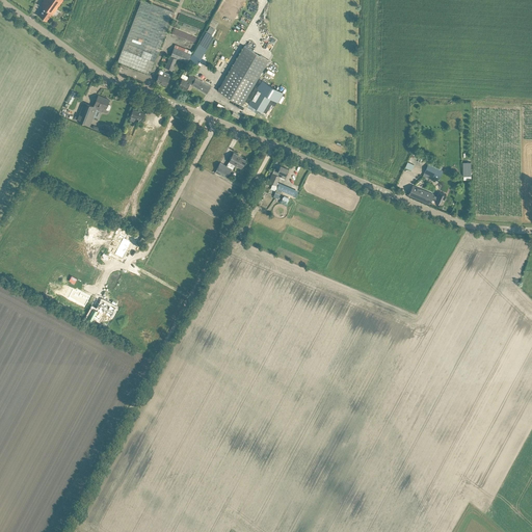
[(52,15),(55,10),(62,0),(43,0),(41,4),(45,7),(40,15),(47,21),(51,14),(52,15)]
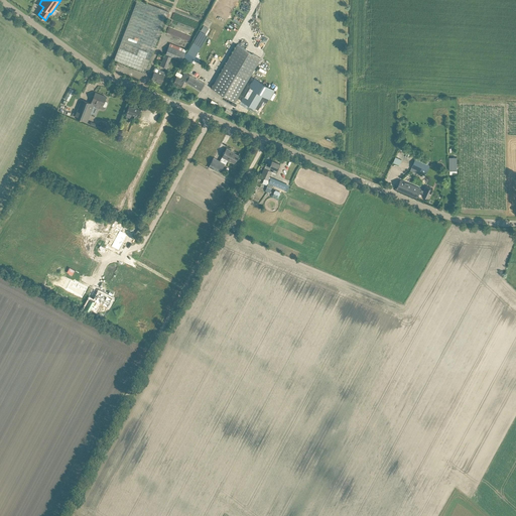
[(139,0),(136,0),(116,54),(114,59),(145,72),(168,11),(139,0)]
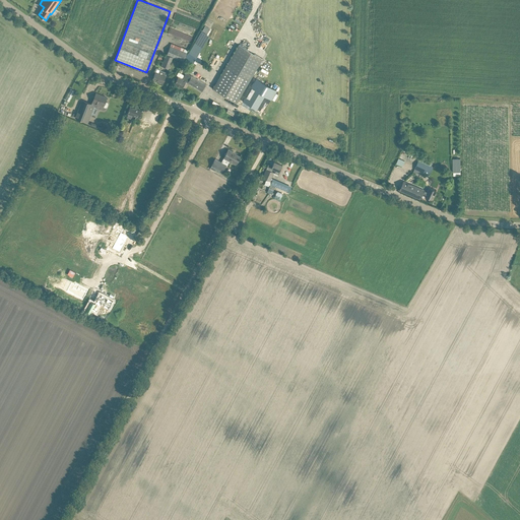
[(239,45),(213,88),(237,103),(262,58),(239,45)]
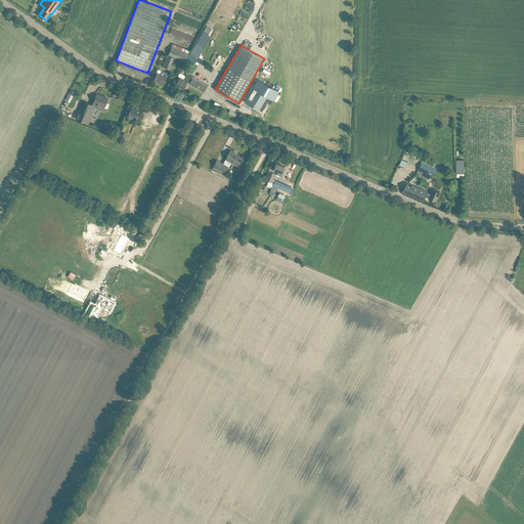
[(188,53),(171,46),(168,55),(174,57),(184,61),(188,53)]
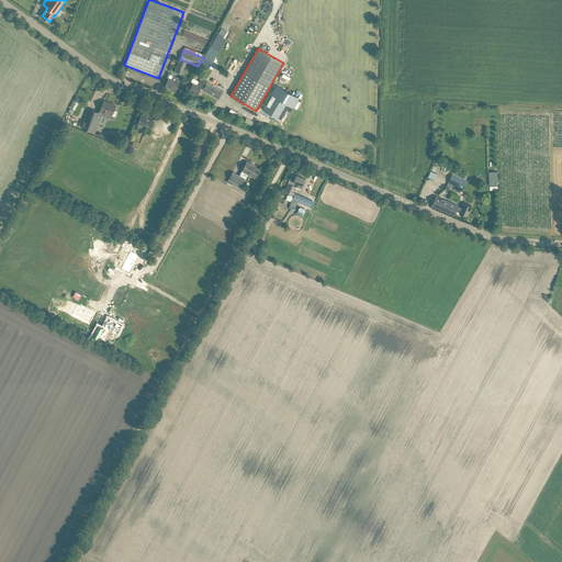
[(209,67),(213,68),(220,53),(216,52),(209,67)]
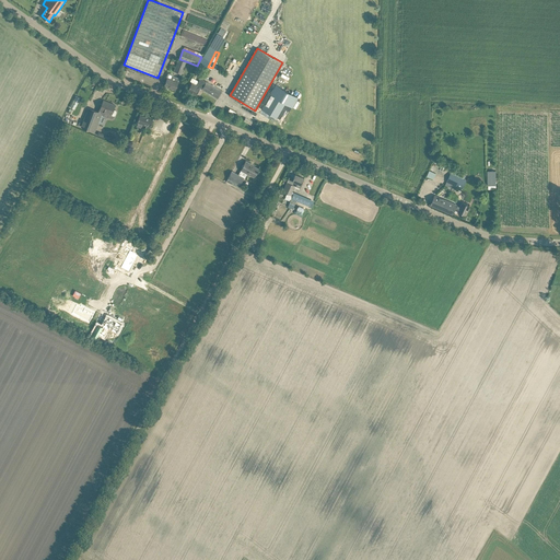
[(182,73),(186,61),(179,59),(178,59),(174,71),(182,73)]
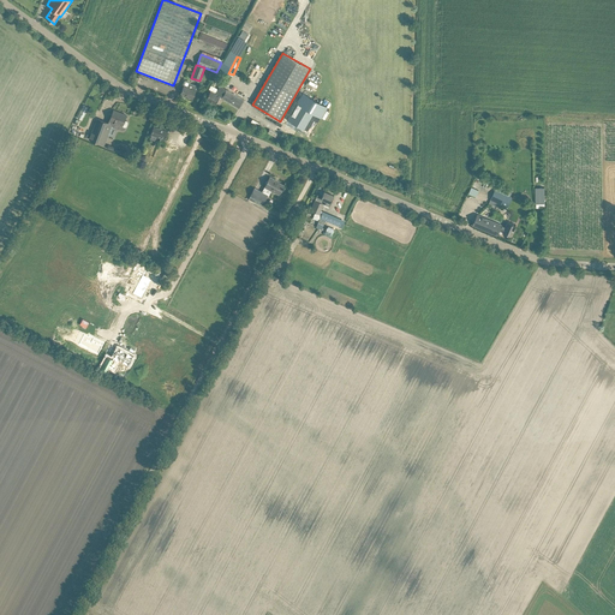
[(197,85),(191,83),(190,83),(190,82),(185,79),(184,81),(183,84),(184,85),(183,89),(181,88),(181,89),(181,90),(180,94),(187,96),(192,99),(197,85)]
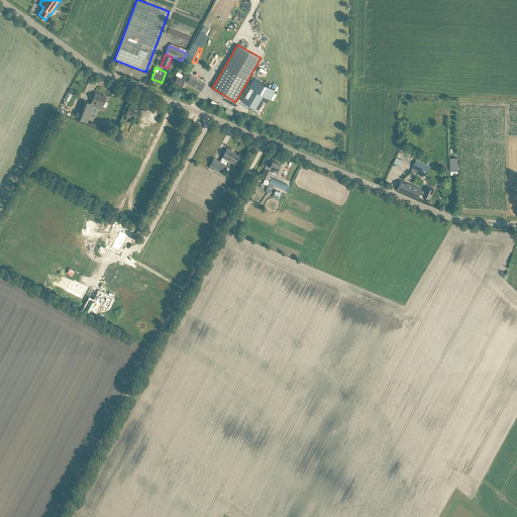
[(185,73),(182,79),(185,81),(187,82),(186,82),(201,91),(205,84),(185,73)]
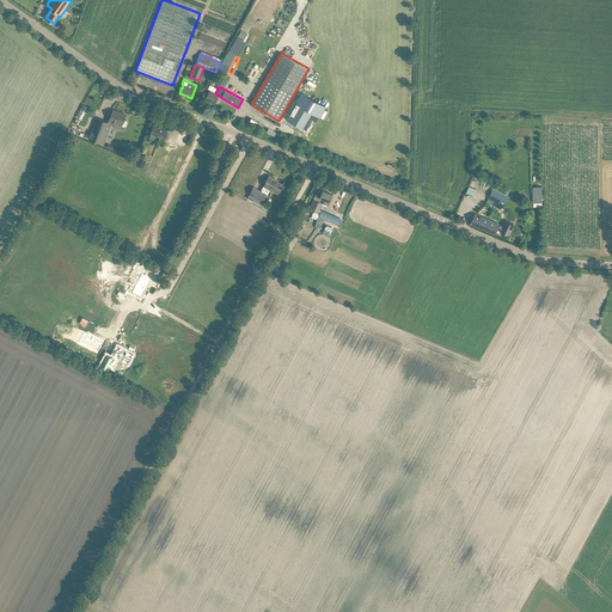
[(214,103),(219,96),(215,93),(209,90),(204,98),(214,103)]
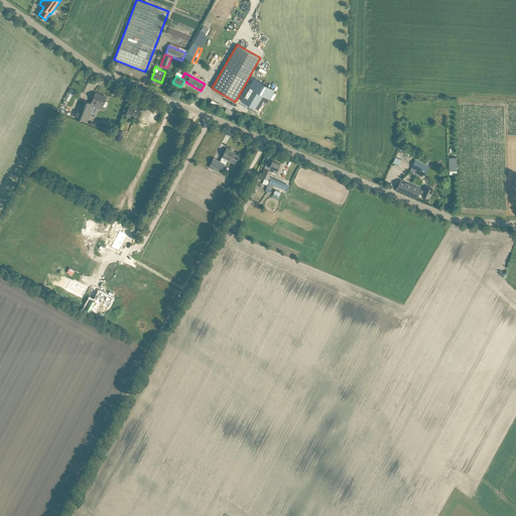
[(250,87),(242,100),(256,108),(257,107),(255,106),(262,94),(269,98),(250,87)]
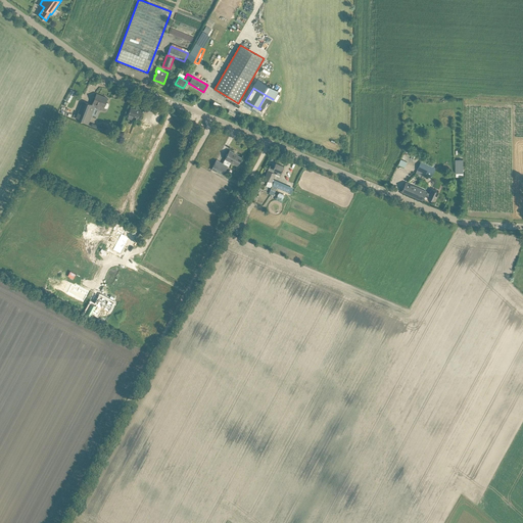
[(93,103),(92,105),(96,107),(103,109),(104,107),(106,107),(107,107),(108,104),(108,102),(106,101),(107,98),(106,99),(100,96),(101,95),(96,94),(95,98),(93,101),(93,103)]
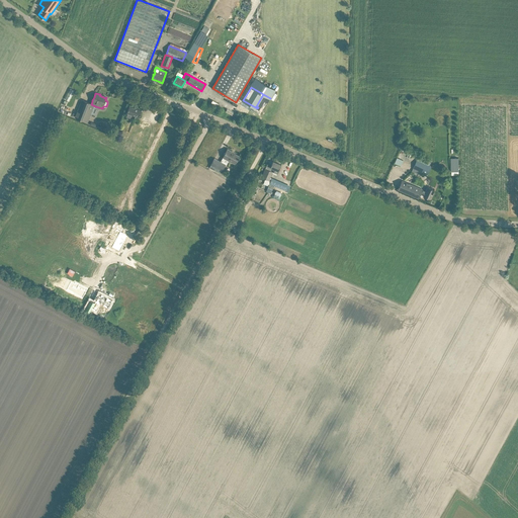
[(78,111),(76,117),(87,121),(90,113),(92,114),(95,106),(91,104),(92,102),(83,99),(78,111)]
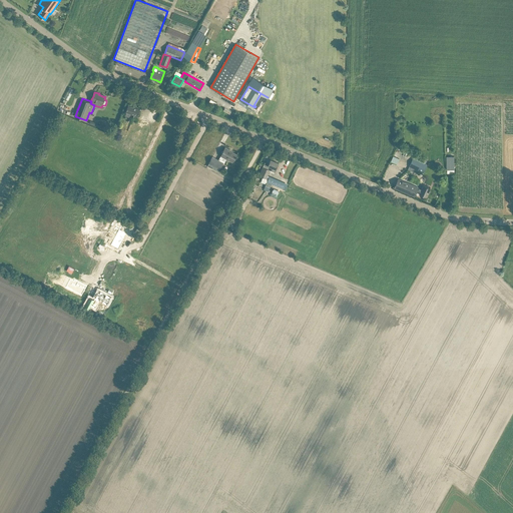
[(130,112),(127,122),(133,124),(135,120),(139,122),(139,123),(146,126),(147,123),(152,125),(154,119),(150,118),(150,117),(141,113),(139,117),(136,116),(137,115),(130,112)]
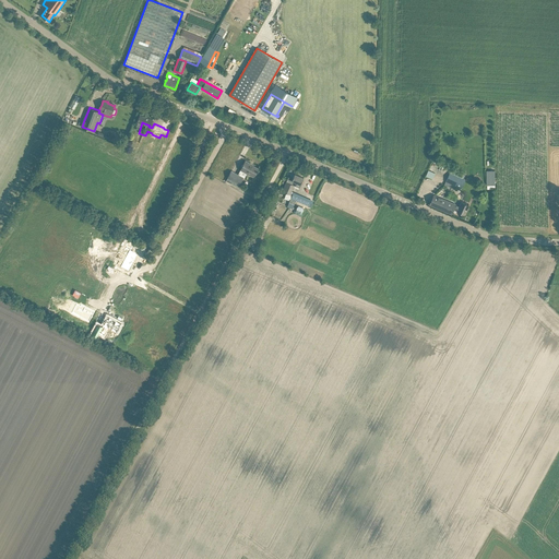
[(246,161),(238,174),(244,177),(245,178),(247,173),(253,177),(257,170),(258,171),(258,170),(258,169),(258,168),(250,164),(250,163),(246,161)]
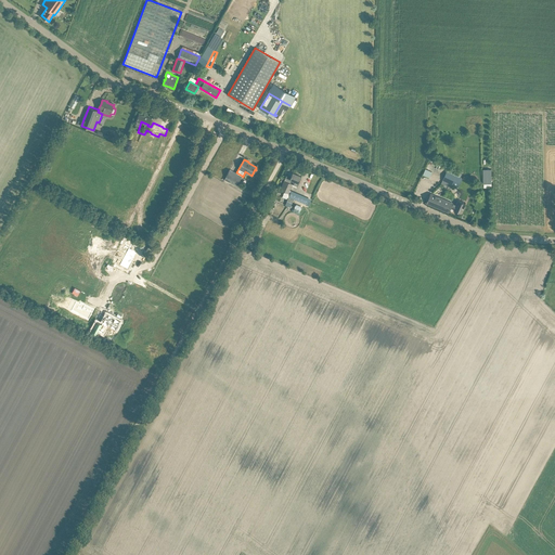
[(459,177),(461,173),(448,167),(441,183),(447,186),(449,183),(457,188),(462,178),(459,177)]
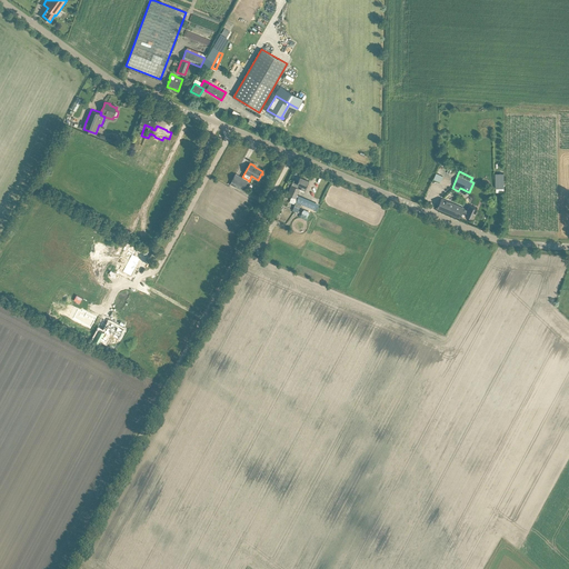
[(248,180),(242,177),(236,173),(230,183),(241,190),(242,187),(243,187),(248,180)]
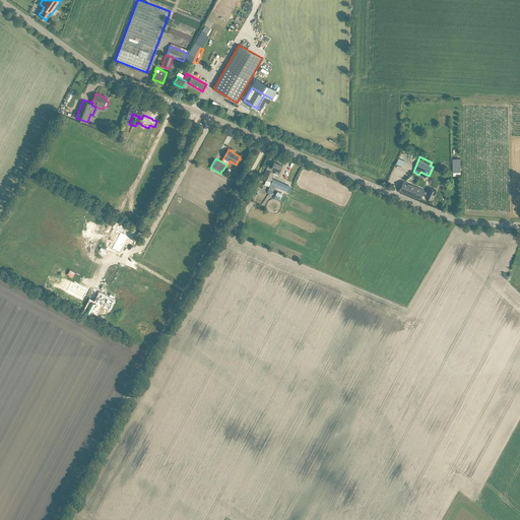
[(278,174),(282,165),(274,161),(272,166),(268,164),(266,169),(274,172),(278,174)]
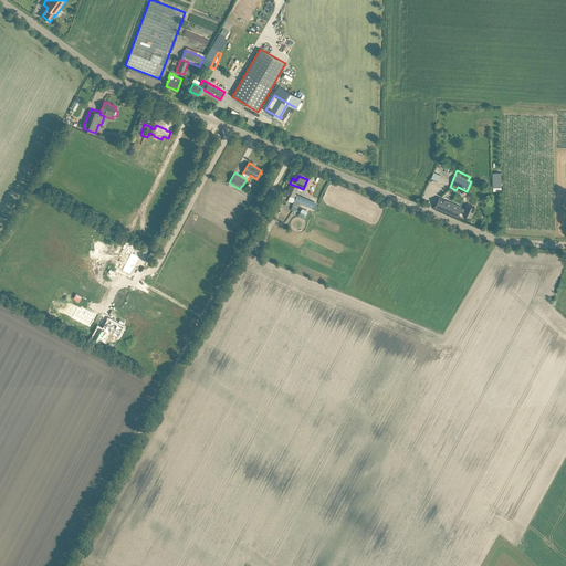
[(290,184),(286,194),(290,195),(289,198),(294,201),(296,195),(295,194),(299,187),(290,184)]
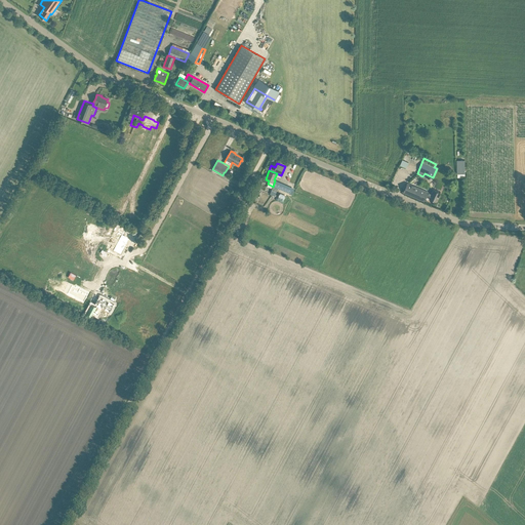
[(272,190),(270,193),(273,194),(272,195),(275,196),(276,192),(278,188),(290,193),(292,194),(294,190),(291,189),(281,185),(282,184),(275,180),(273,187),(272,190)]
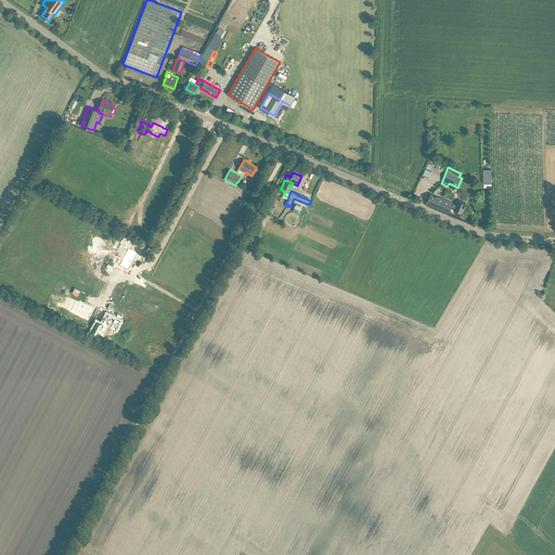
[(430,193),(428,197),(426,203),(448,211),(450,207),(454,209),(453,209),(461,213),(463,207),(465,203),(457,199),(455,205),(452,203),(430,193)]
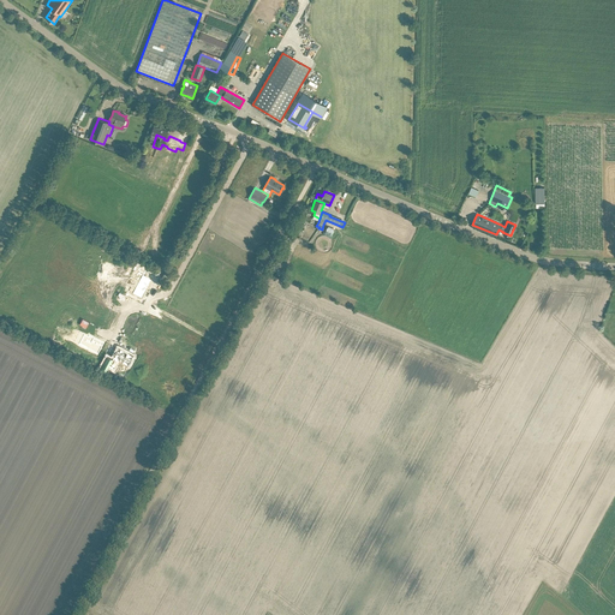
[(270,273),(280,278),(282,270),(278,268),(281,262),(276,261),(270,273)]
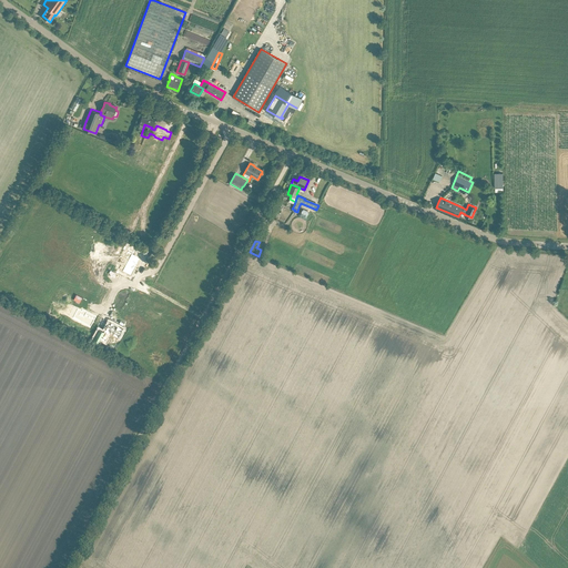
[(121,265),(119,269),(131,275),(140,259),(132,254),(137,246),(131,244),(128,250),(130,251),(129,253),(128,252),(125,256),(130,259),(125,266),(121,265)]
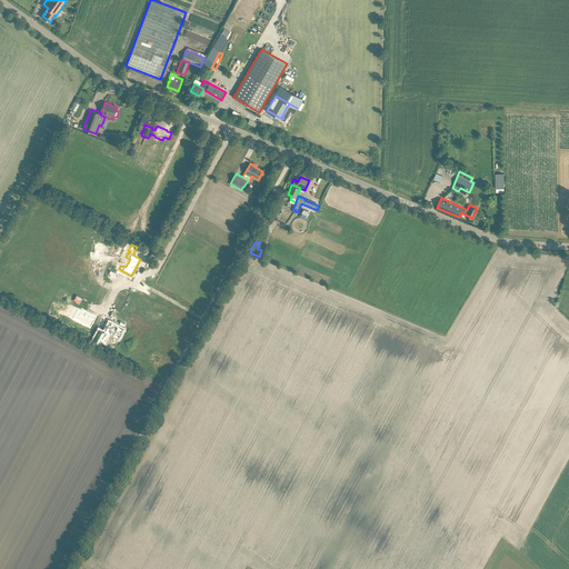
[(90,280),(85,290),(92,295),(99,283),(97,282),(101,275),(96,271),(98,267),(90,262),(88,267),(91,269),(89,273),(90,275),(88,279),(90,280)]
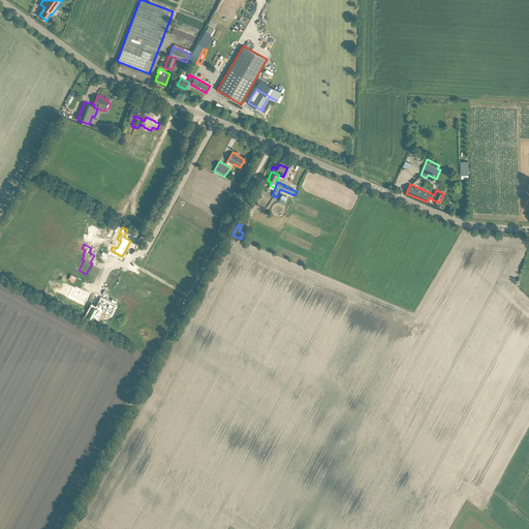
[(68,296),(84,305),(89,294),(76,288),(75,289),(72,287),(68,296)]
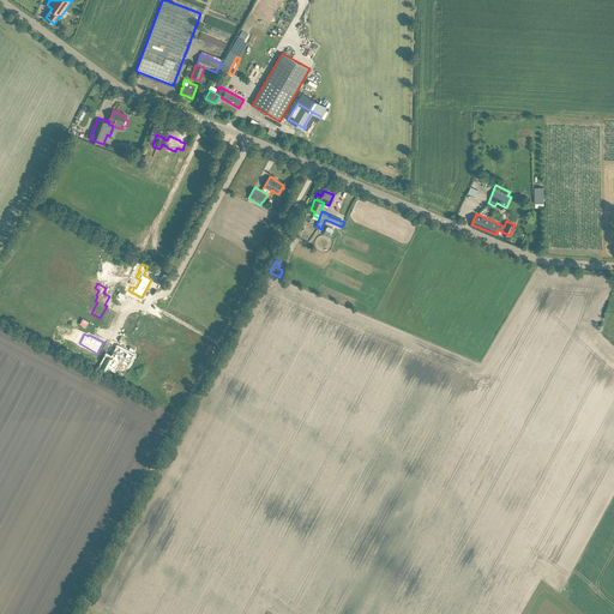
[(107,355),(100,368),(106,372),(109,366),(114,369),(119,360),(127,365),(133,355),(122,349),(121,349),(120,348),(119,350),(118,349),(112,359),(107,355)]
